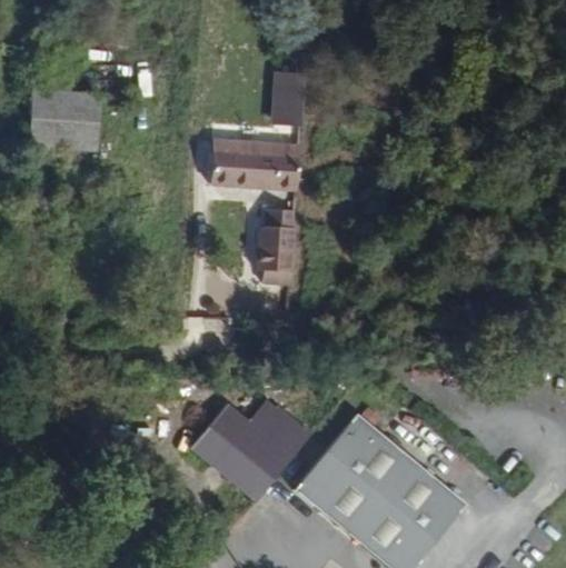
[(32,147),(67,149),(71,93),(72,76),(39,75),(38,91),(36,91),(32,147)]
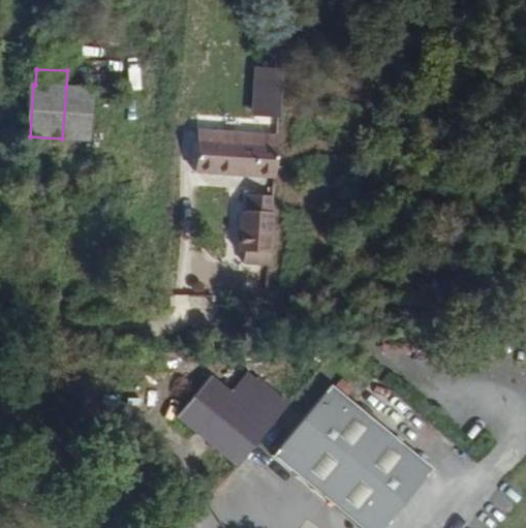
[(254,114),(280,115),(281,69),(256,69),(254,114)]
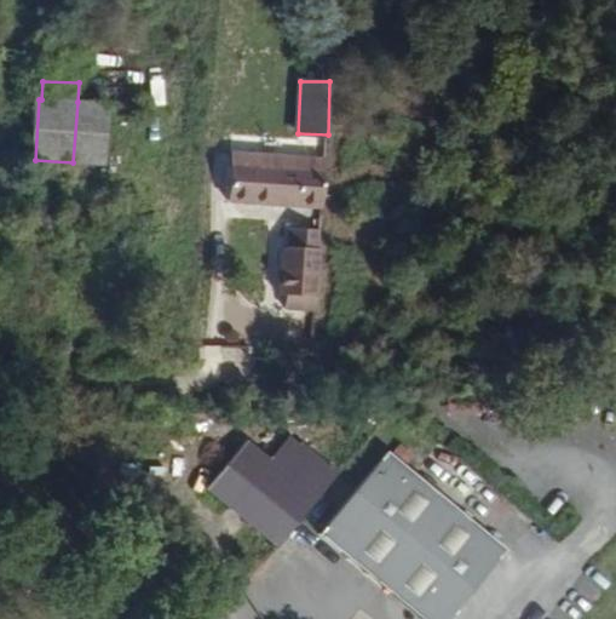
[(78,102),(73,162),(110,165),(114,104),(78,102)]
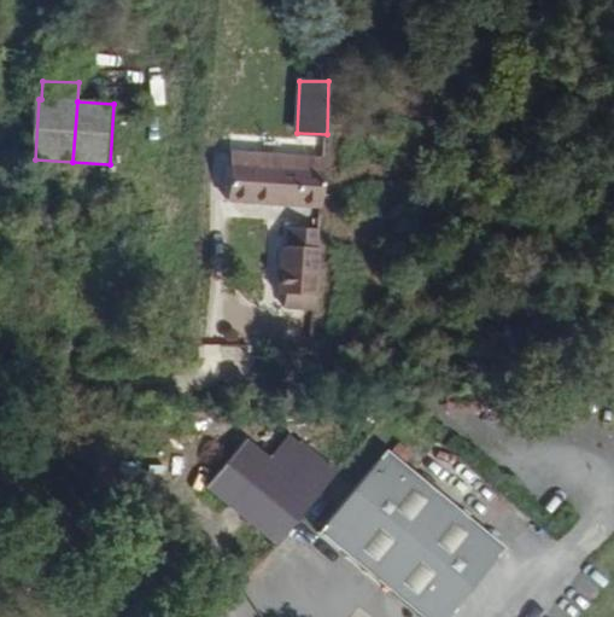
[(326,203),(328,169),(234,164),(232,199),(326,203)]
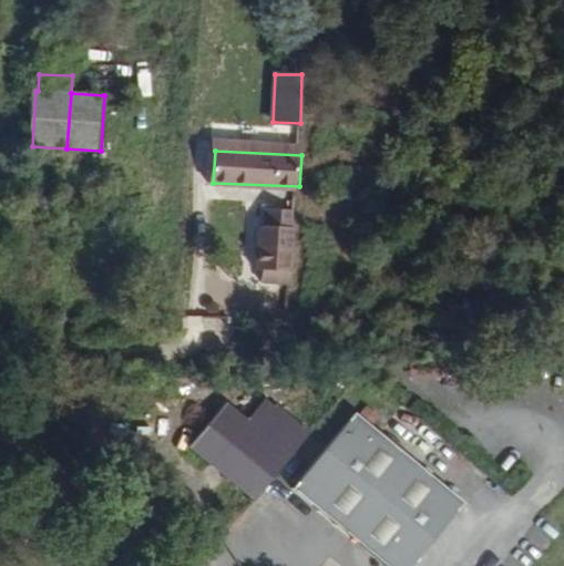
[(272,225),(297,227),(298,213),(272,212),(272,225)]
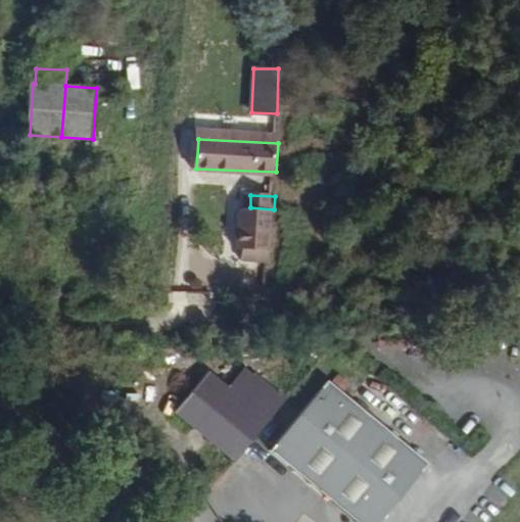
[(246,259),(271,262),(274,209),(250,207),(241,207),(238,247),(246,248),(246,259)]
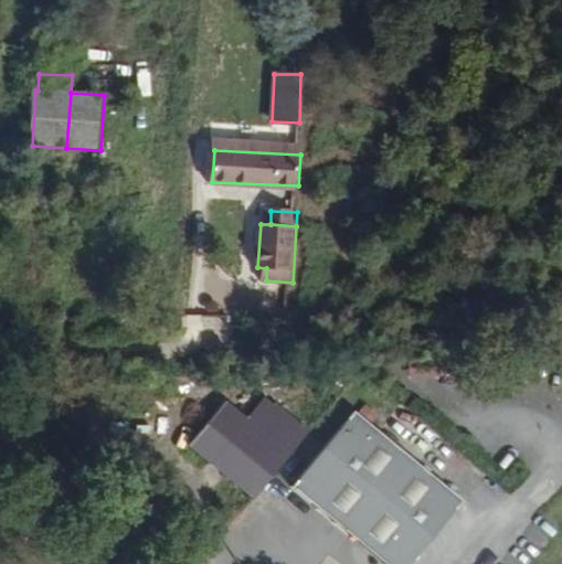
[(188,444),(254,500),(308,433),(265,397),(247,418),(224,401),(188,444)]
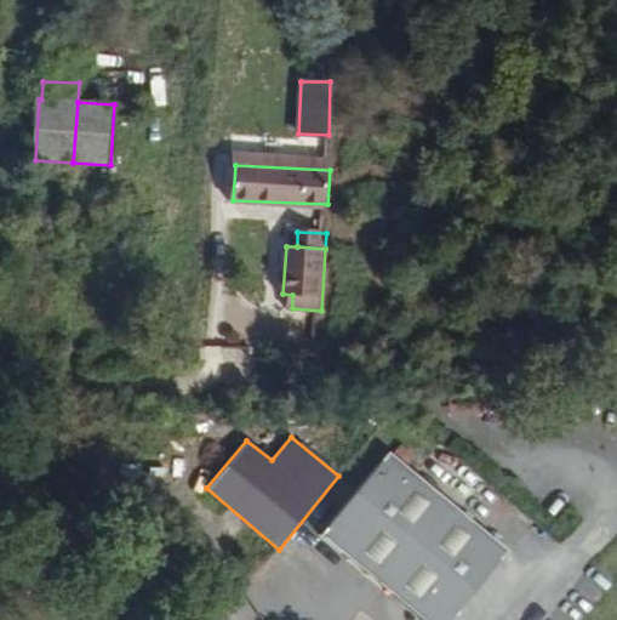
[(449,619),(507,546),(388,450),(321,536),(427,619),(449,619)]
